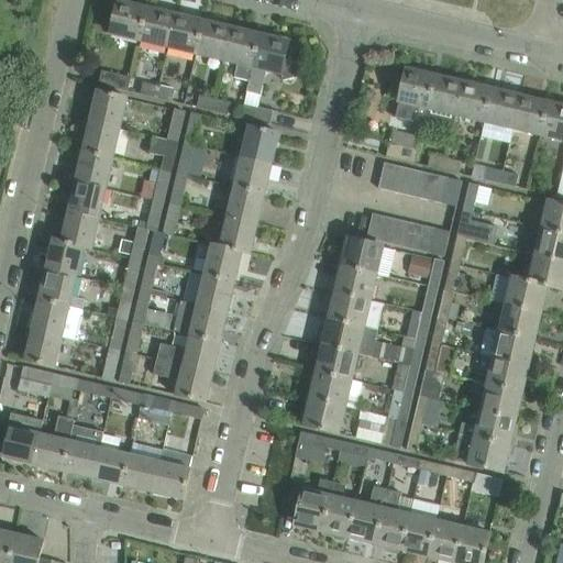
[(140,41),(147,10),(135,7),(135,3),(121,0),(121,3),(119,3),(111,34),(140,41)]
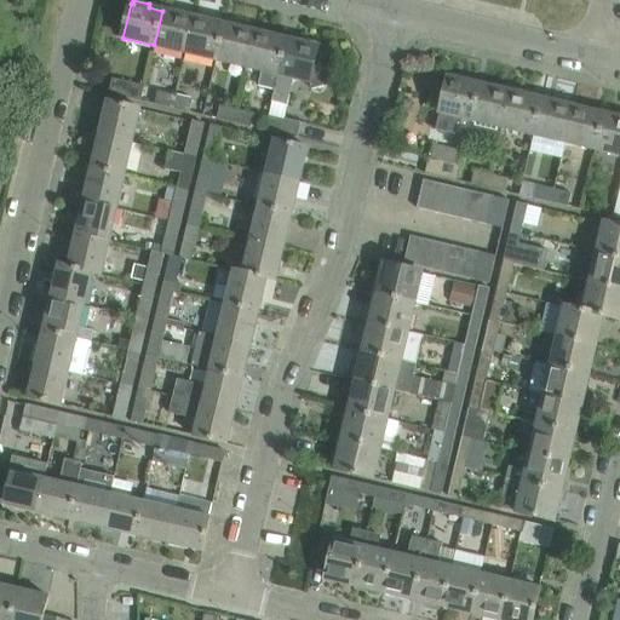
[(185,52),(194,18),(193,18),(193,15),(177,11),(177,15),(162,11),(154,45),(185,52)]
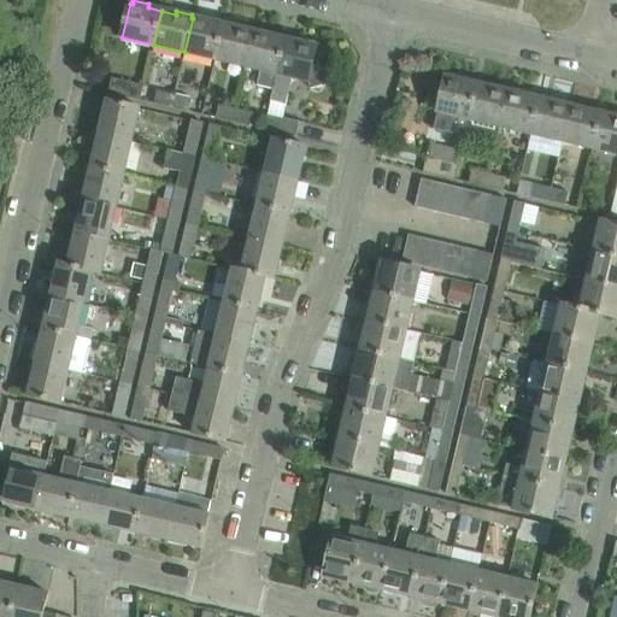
[(216,59),(223,25),(210,22),(211,18),(195,15),(194,18),(193,18),(184,52),(216,59)]
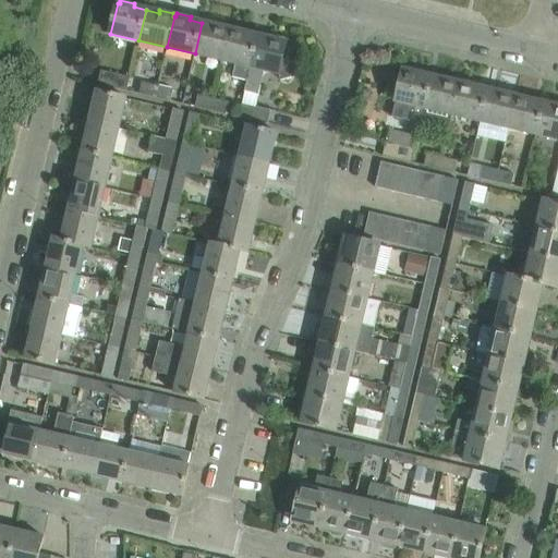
[(223,60),(230,29),(229,29),(230,26),(216,23),(215,26),(202,23),(195,53),(223,60)]
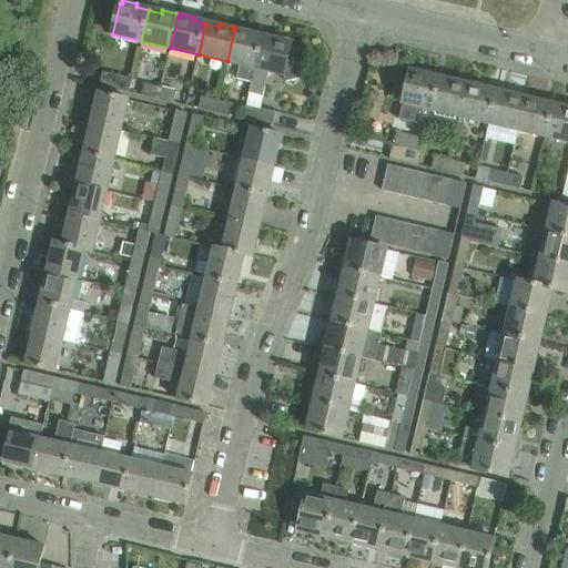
[(252,83),(263,37),(251,33),(251,31),(236,27),(235,30),(234,30),(227,61),(242,64),(239,80),(252,83)]
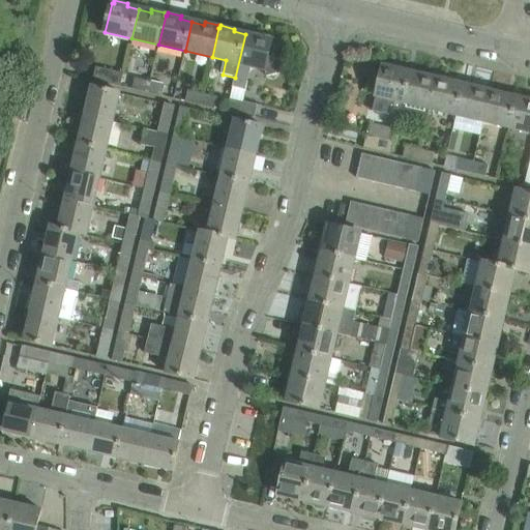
[(282,63),(283,59),(269,56),(272,40),(270,40),(271,37),(258,34),(257,37),(245,34),(235,78),(233,88),(245,91),(252,67),(265,70),(267,77),(280,74),(282,63)]
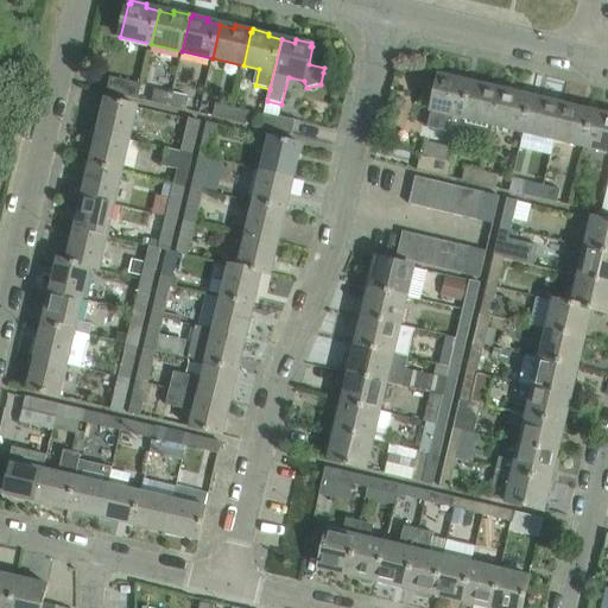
[(458,134),(470,84),(439,76),(428,128),(458,134)]
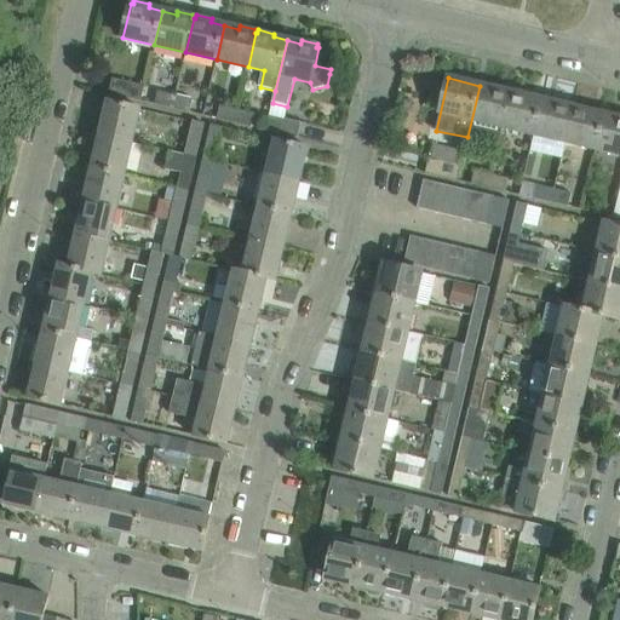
[(145,86),(113,79),(109,95),(142,102),(145,86)]
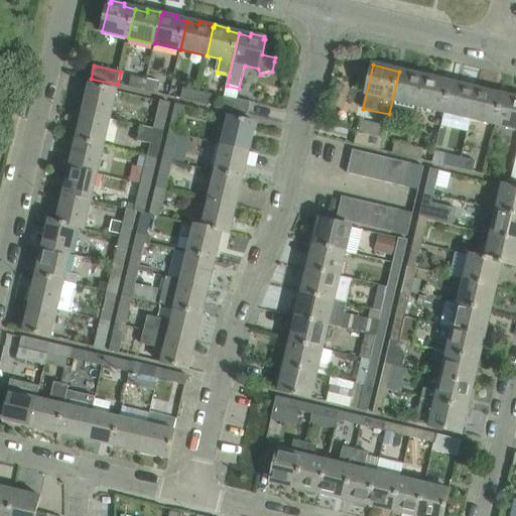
[(415,121),(418,106),(425,78),(399,72),(389,114),(415,121)]
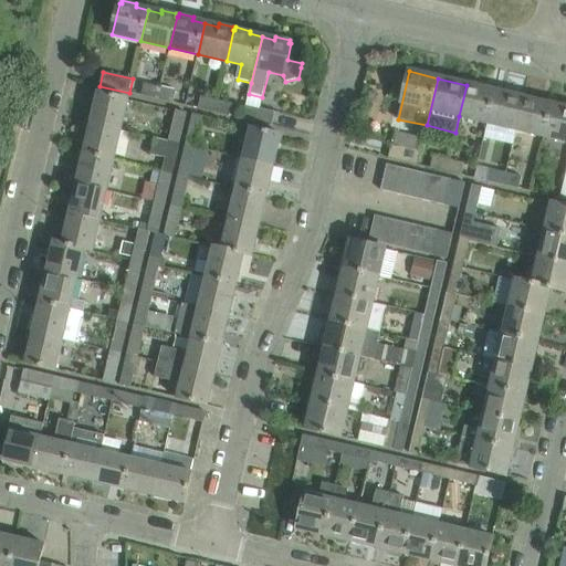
[(158,100),(160,88),(144,84),(142,96),(158,100)]
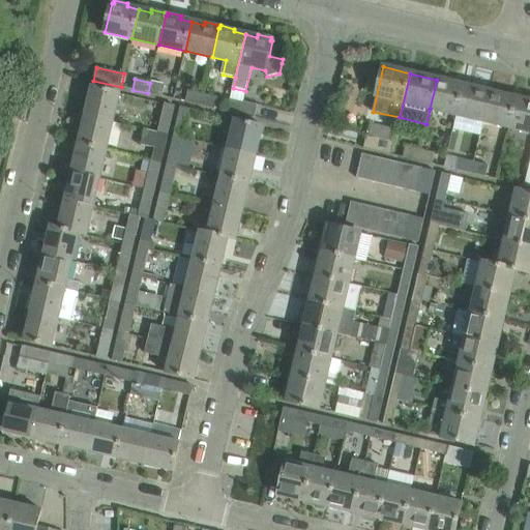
[(457,115),(463,86),(437,80),(430,109),(457,115)]
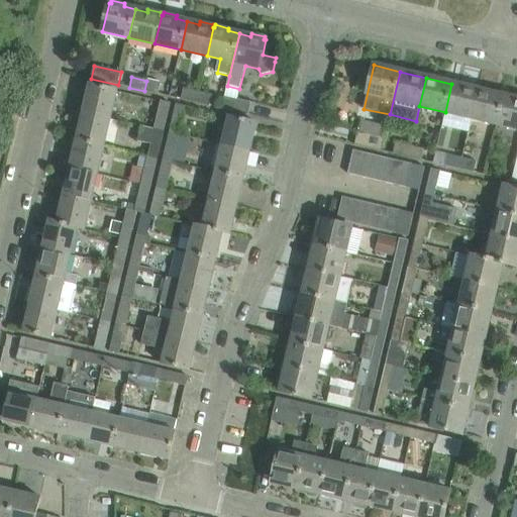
[(161,84),(146,81),(144,91),(159,94),(161,84)]
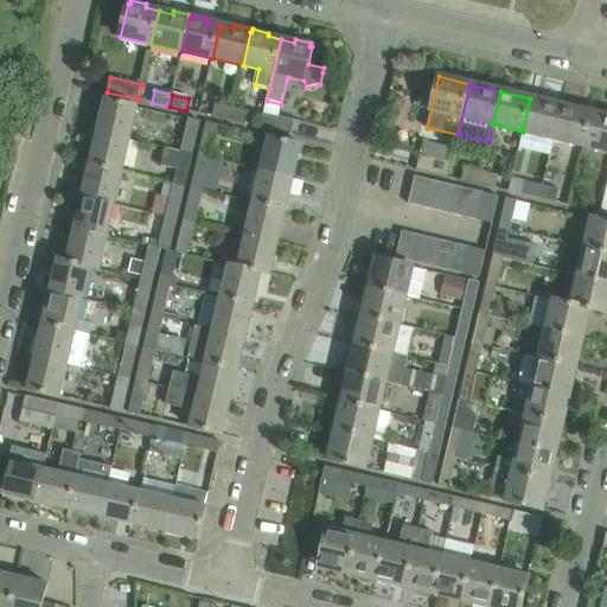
[(553,139),(561,106),(530,98),(523,132),(553,139)]
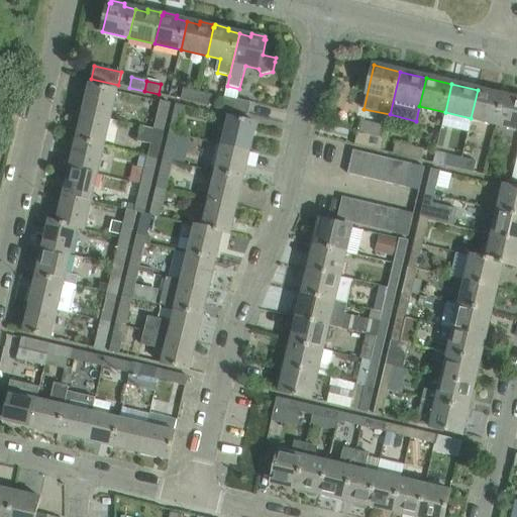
[(110,120),(117,91),(90,85),(83,113),(110,120)]
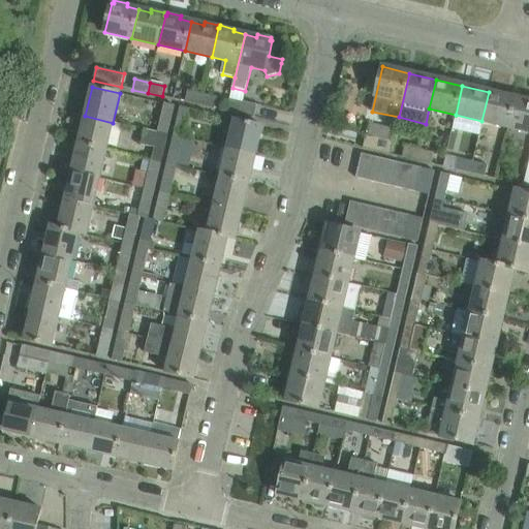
[(200,105),(203,94),(188,90),(185,101),(200,105)]
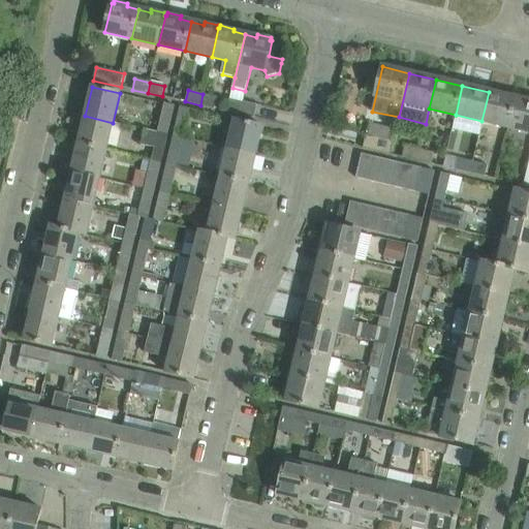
[(508,127),(515,98),(489,92),(481,121),(508,127)]
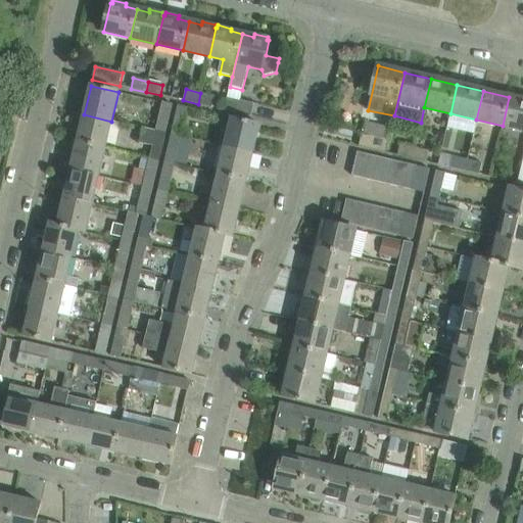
[(216,96),(200,93),(198,104),(212,107),(216,96)]
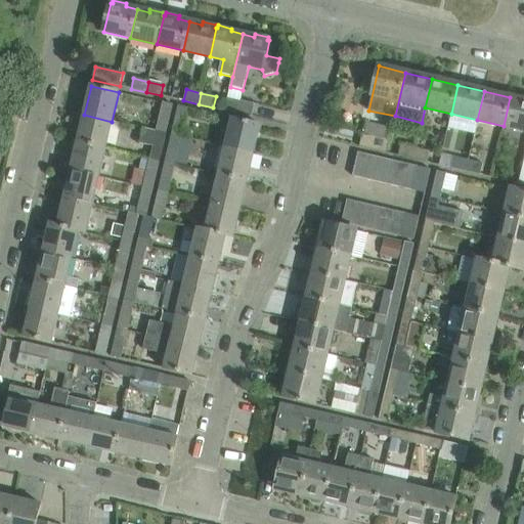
[(523,99),(510,97),(504,126),(523,130),(523,99)]
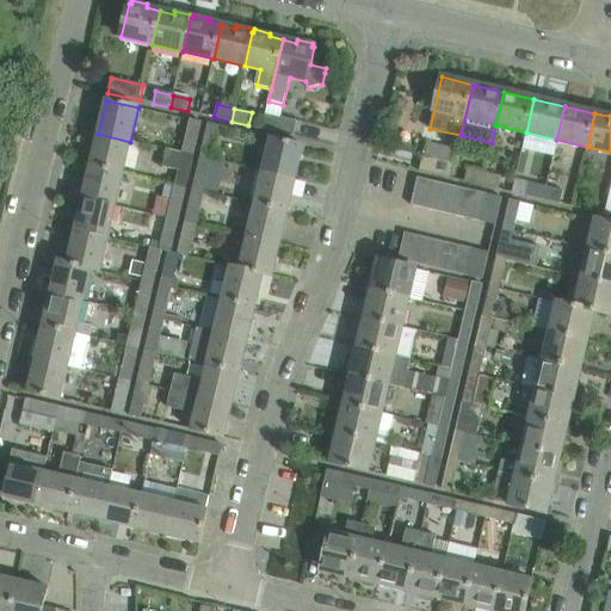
[(297,122),(265,115),(261,129),(294,136),(297,122)]
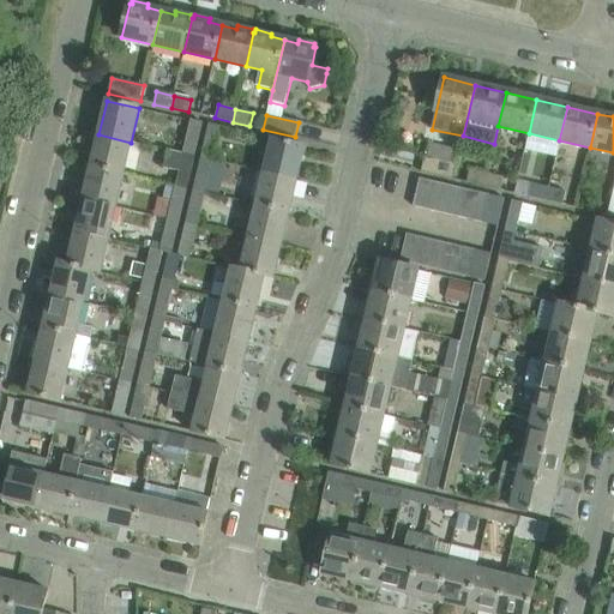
[(193,157),(202,125),(190,122),(182,155),(193,157)]
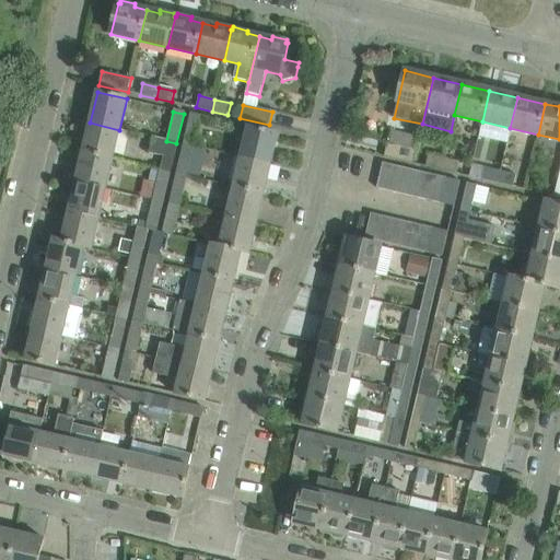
[(194,148),(200,117),(190,115),(183,144),(194,148)]
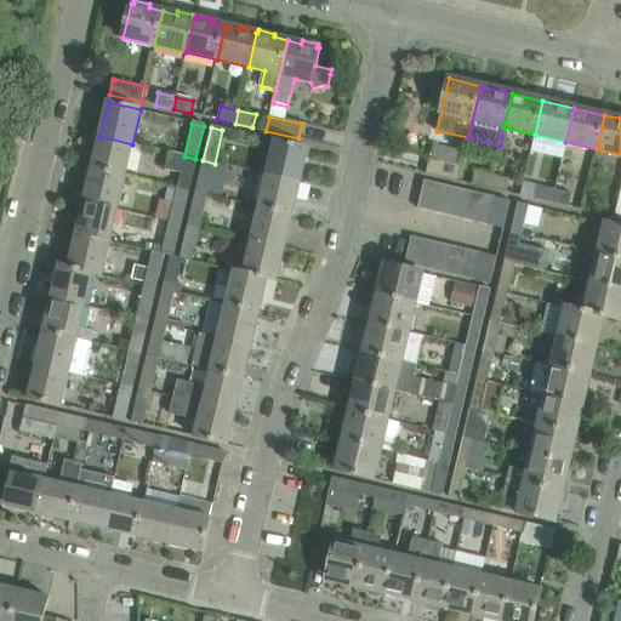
[(125,177),(132,144),(100,136),(92,170),(125,177)]
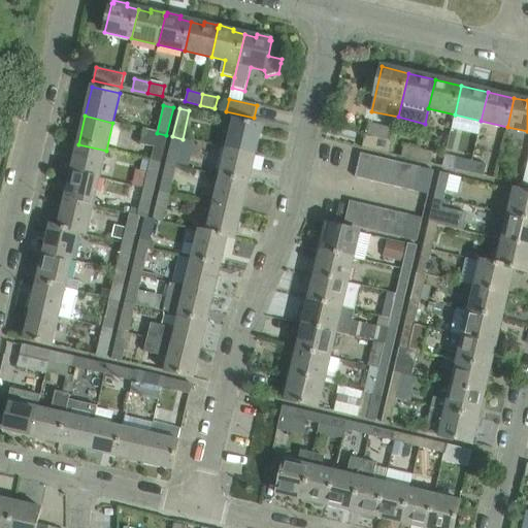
[(256,155),(263,126),(234,119),(227,147),(256,155)]
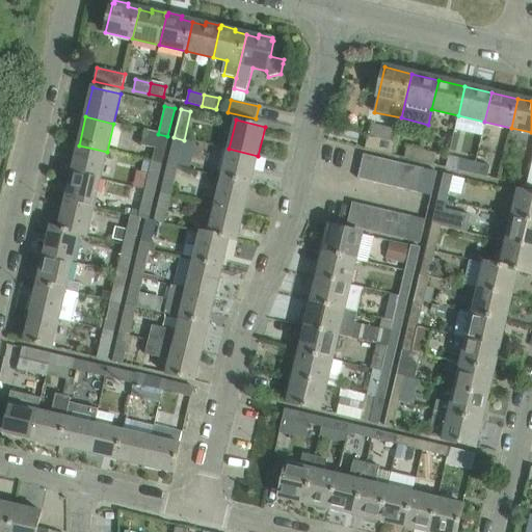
[(161,164),(167,136),(158,134),(145,131),(141,147),(155,150),(152,162),(161,164)]
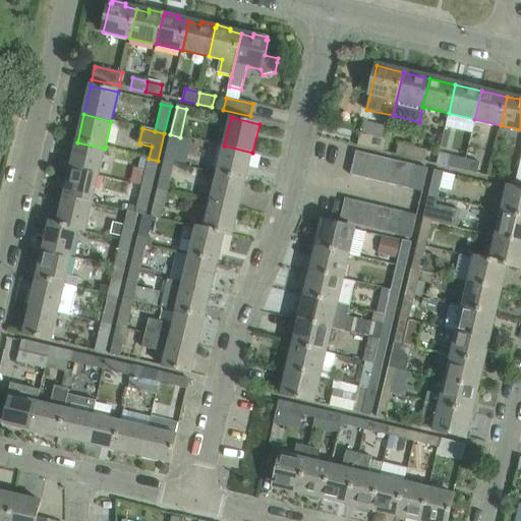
[(388,139),(360,133),(357,147),(385,153),(388,139)]
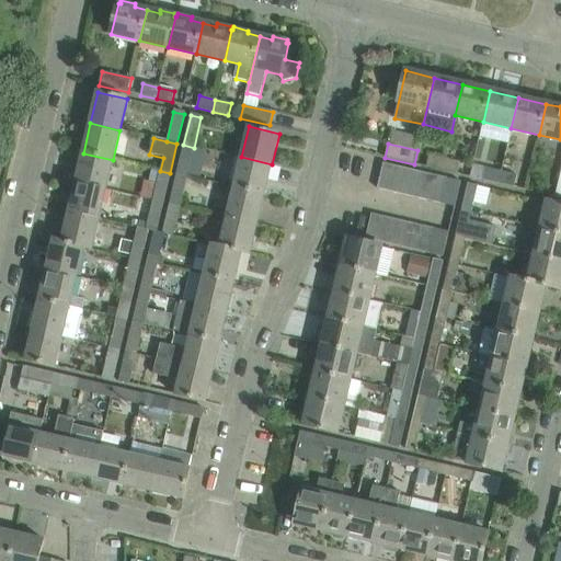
[(186,178),(194,148),(183,145),(176,174),(186,178)]
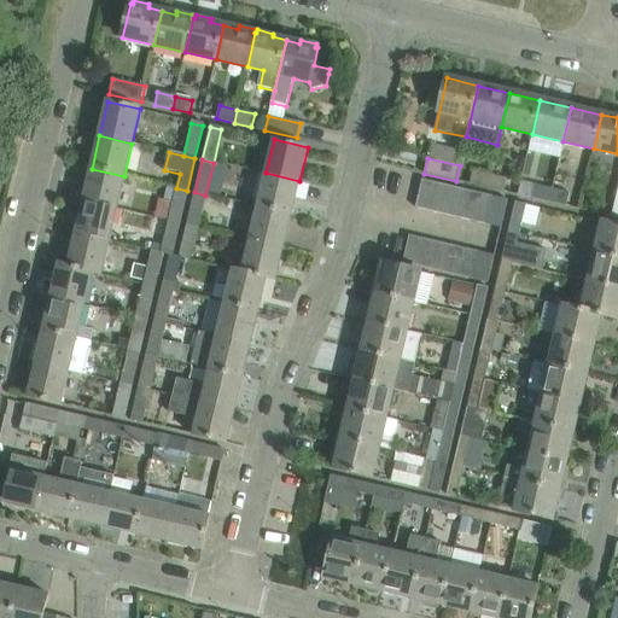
[(117,208),(124,176),(92,169),(85,200),(117,208)]
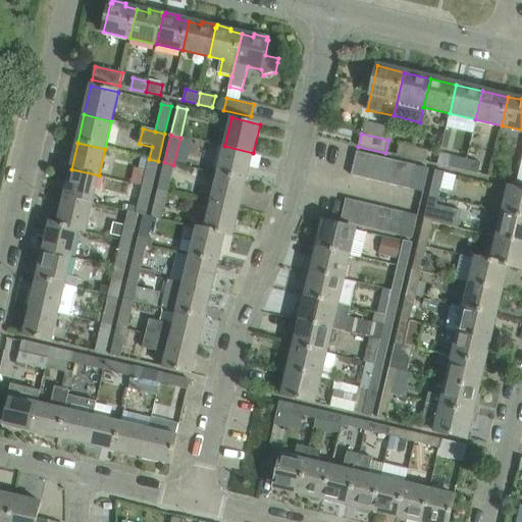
[(411,159),(414,147),(400,144),(397,155),(411,159)]
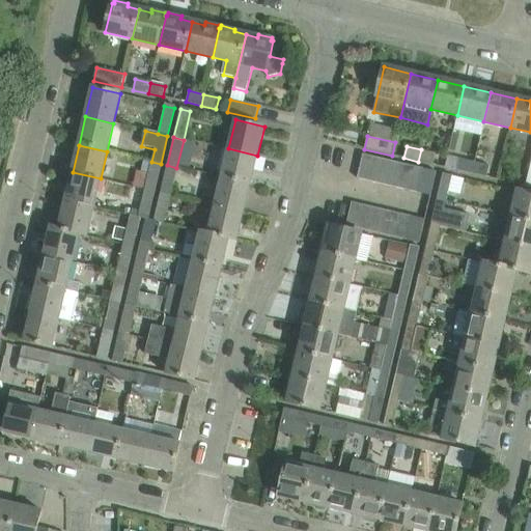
[(250,184),(257,156),(228,148),(222,176),(250,184)]
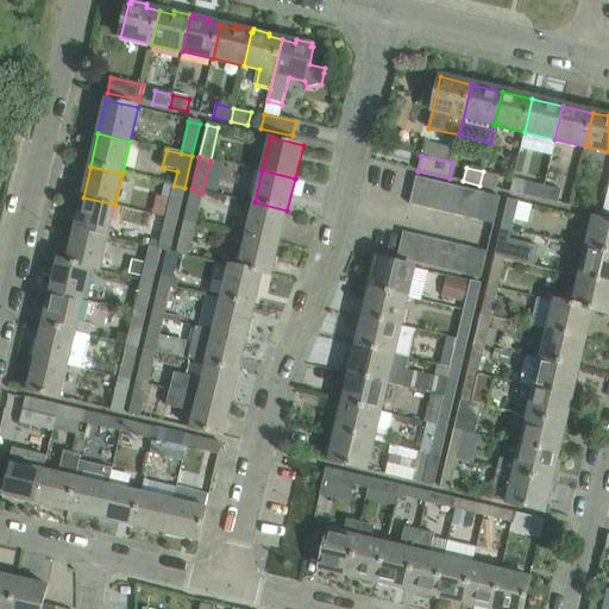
[(500,176),(483,171),(479,186),(497,189),(500,176)]
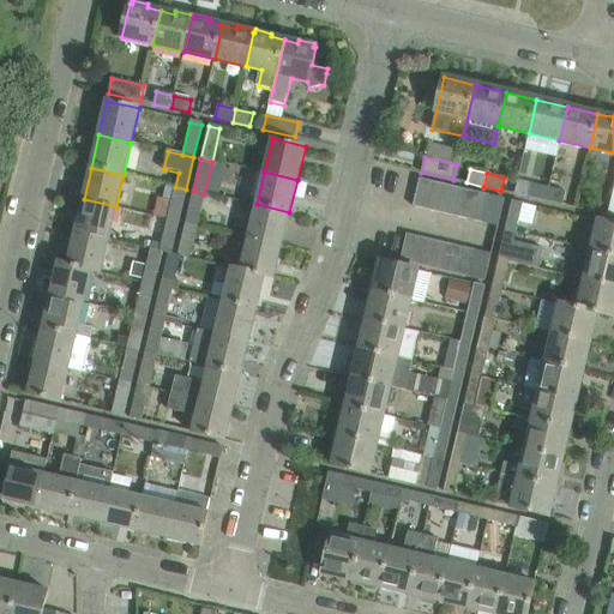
[(427,210),(434,182),(420,180),(414,206),(427,210)]
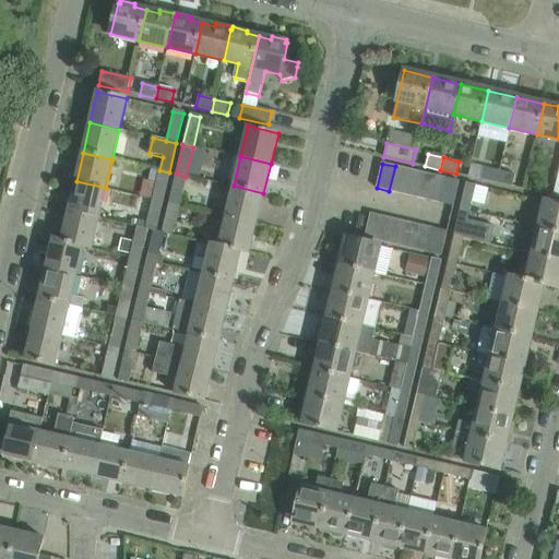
[(402,193),(407,169),(395,166),(389,191),(402,193)]
